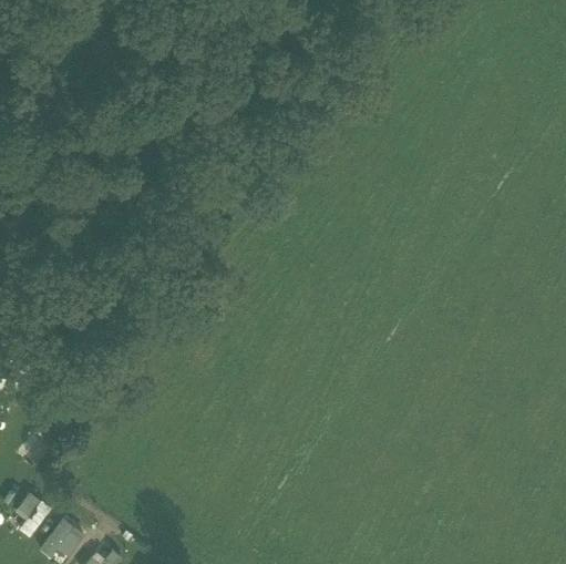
[(31,469),(48,447),(30,434),(14,458),(31,469)]
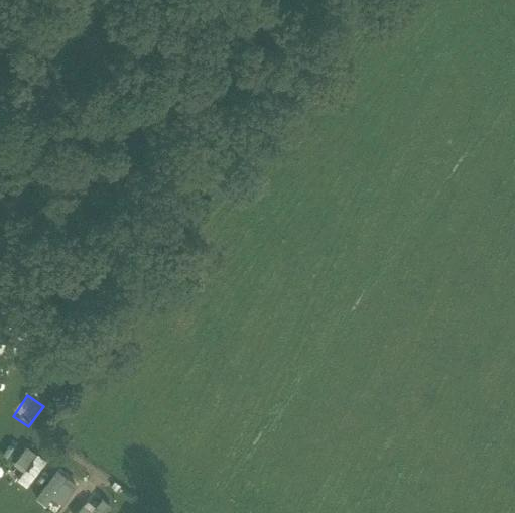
[(27,490),(46,462),(27,449),(15,467),(23,472),(16,483),(27,490)]
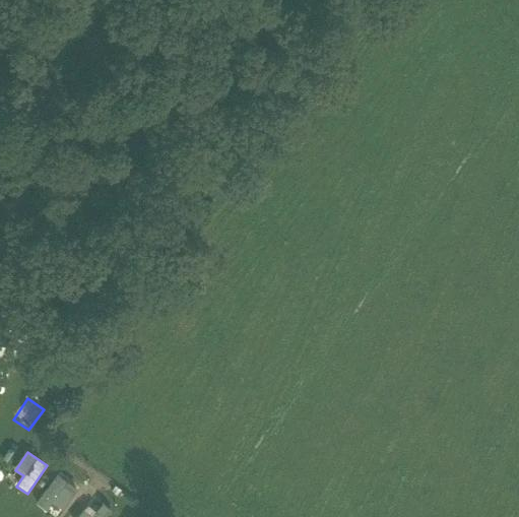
[(35,504),(47,513),(55,503),(65,511),(80,492),(57,474),(35,504)]
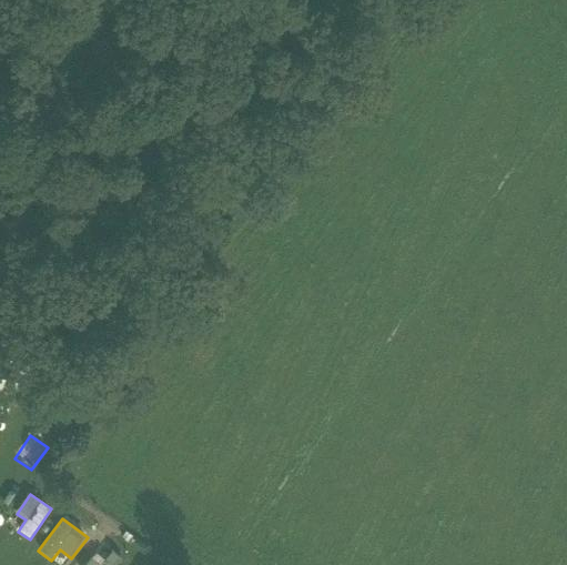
[(103,545),(87,564),(120,564),(122,562),(103,545)]
